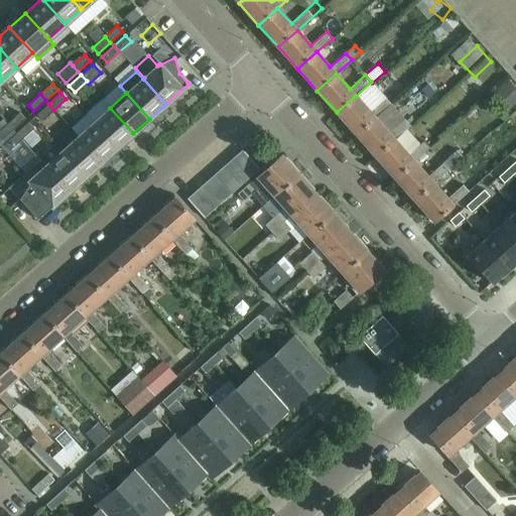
[(355,96),(337,112),(356,134),(391,104),(385,97),(369,111),(356,96),(355,96)]
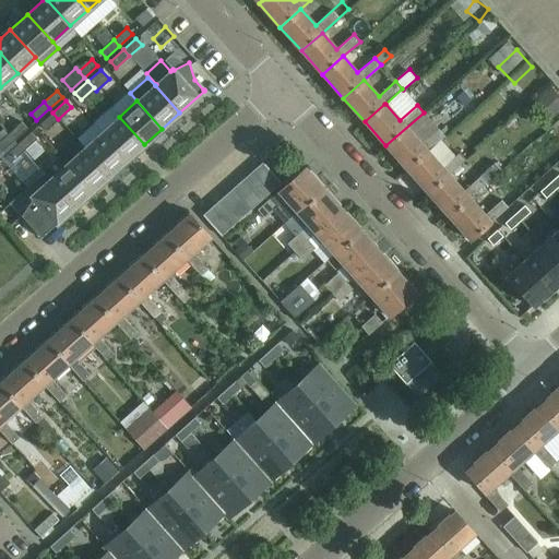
[(58,119),(52,113),(39,125),(46,131),(58,119)]
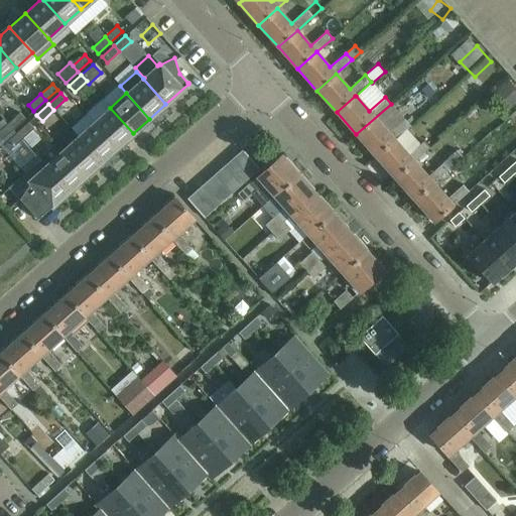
[(391,104),(356,134),(375,156),(394,139),(410,125),(391,104)]
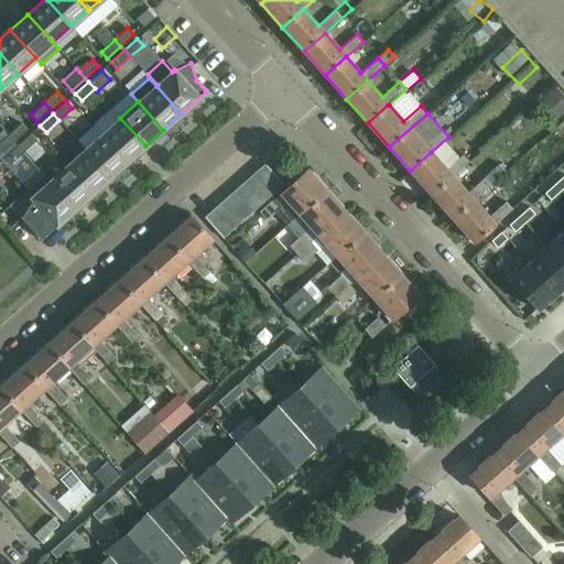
[(145,145),(120,118),(102,133),(128,162),(145,145)]
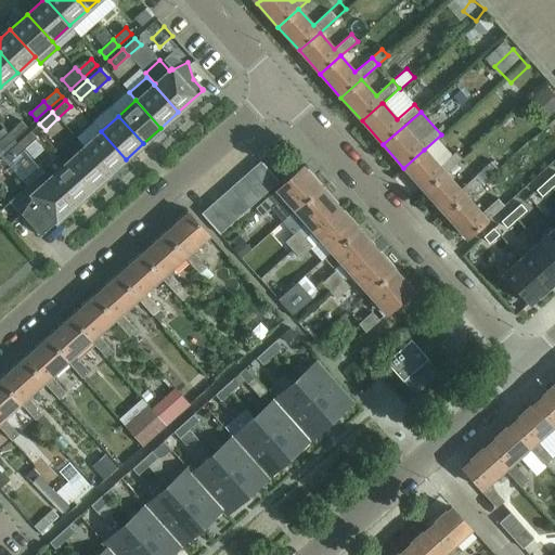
[(84,147),(108,175),(126,159),(101,131),(91,120),(74,137),(84,147)]
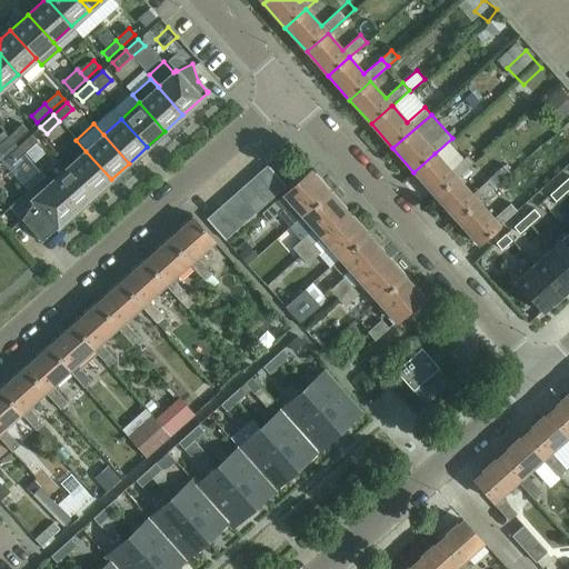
[(8,136),(15,142),(28,131),(21,125),(8,136)]
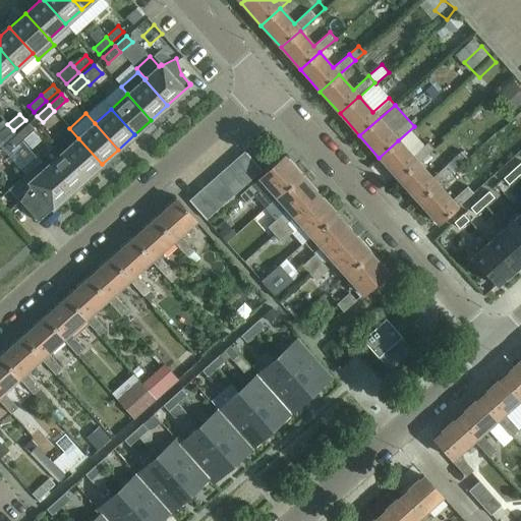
[(16,134),(21,140),(34,129),(29,123),(16,134)]
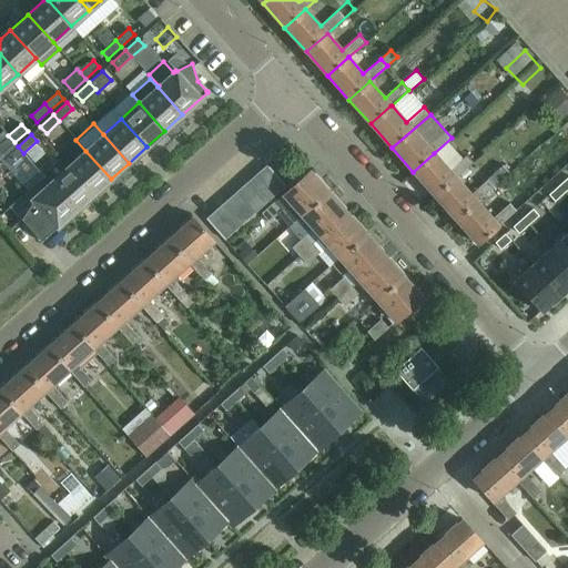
[(8,135),(0,142),(0,153),(1,154),(14,142),(8,135)]
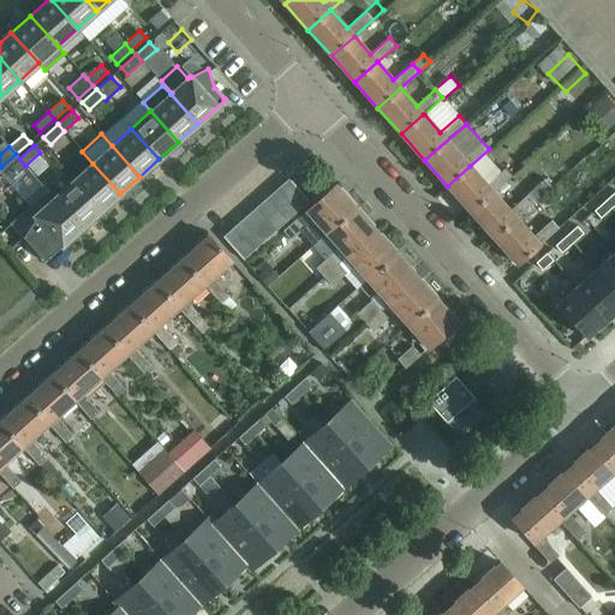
[(25,166),(19,159),(5,172),(11,178),(25,166)]
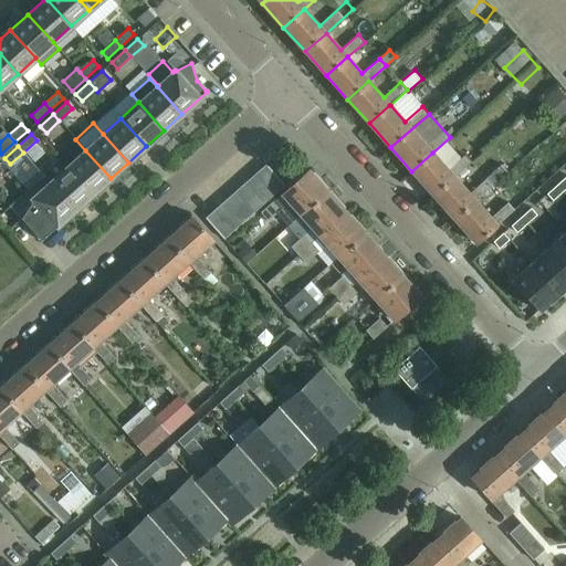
[(111,178),(85,150),(67,166),(93,194),(111,178)]
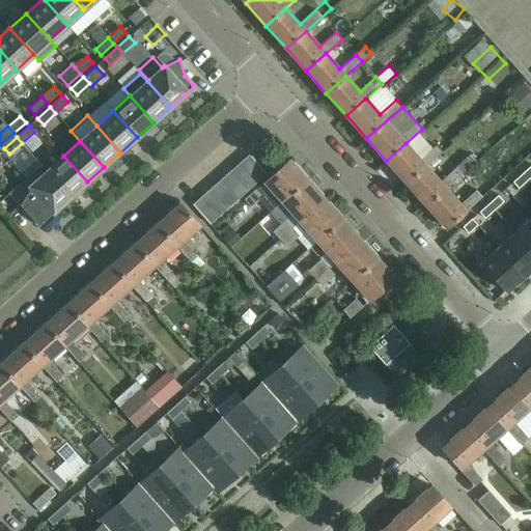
[(425,166),(426,166),(442,151),(436,144),(420,159),(406,143),(386,161),(407,183),(425,166)]
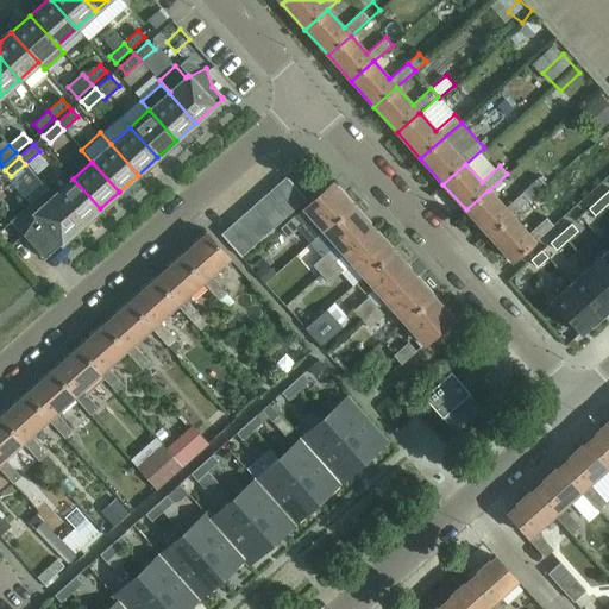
[(81,226),(100,208),(73,179),(63,168),(44,184),(45,187),(81,226)]
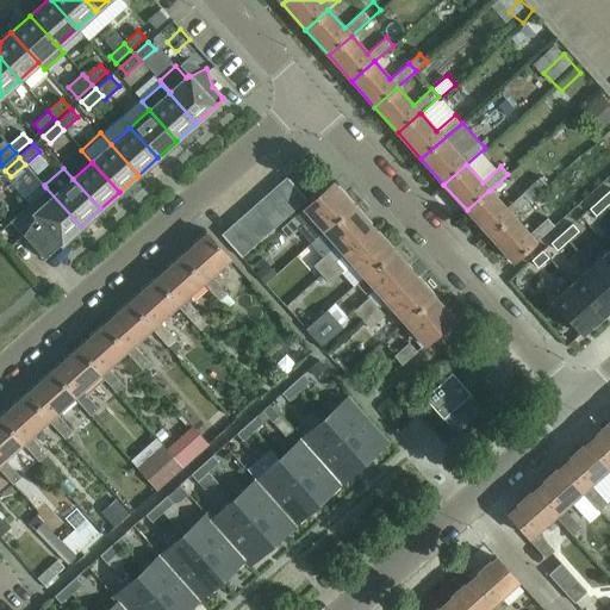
[(306,199),(286,176),(274,186),(296,210),(306,199)]
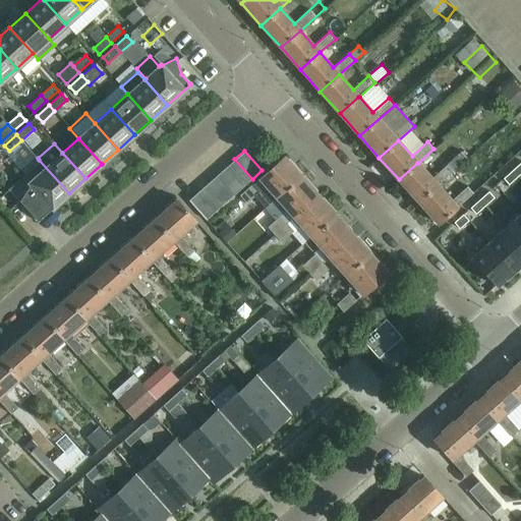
[(447,164),(453,170),(467,157),(461,151),(447,164)]
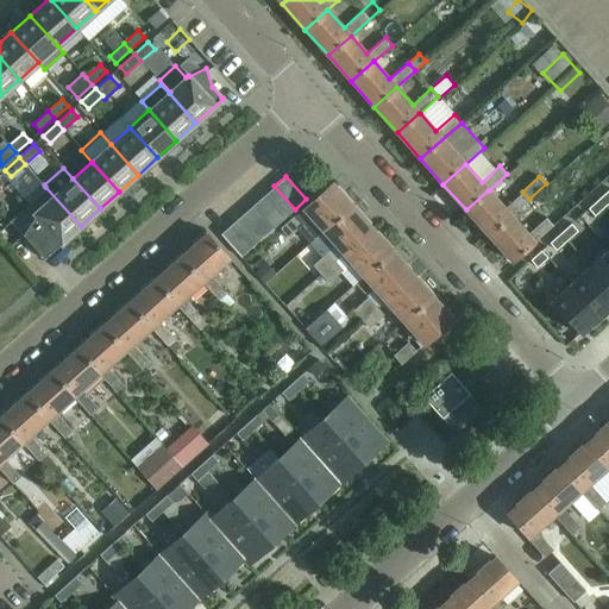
[(332,182),(309,202),(302,208),(322,231),(352,205),(332,182)]
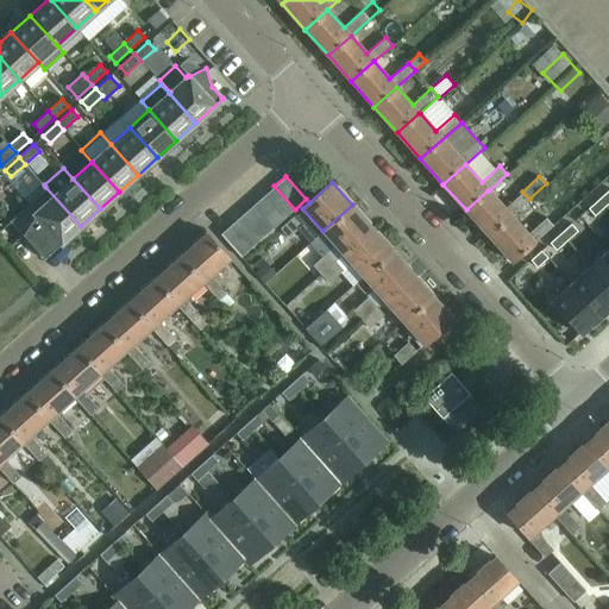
[(284,219),(295,209),(274,186),(263,195),(284,219)]
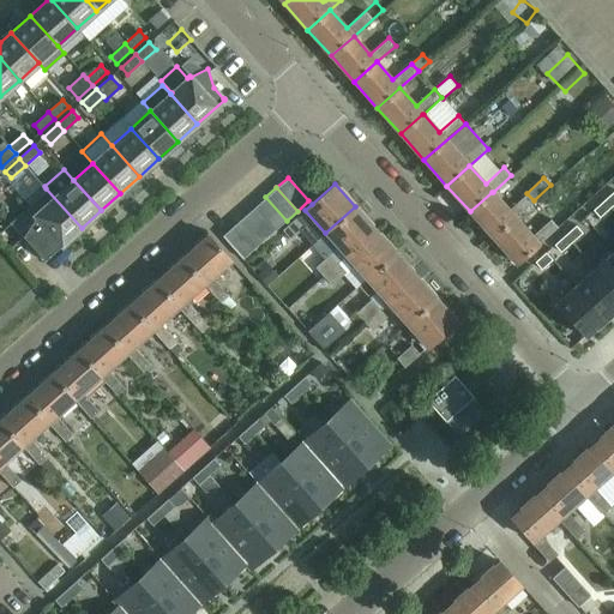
[(82,228),(46,188),(26,206),(35,216),(23,236),(44,260),(53,252),(82,228)]
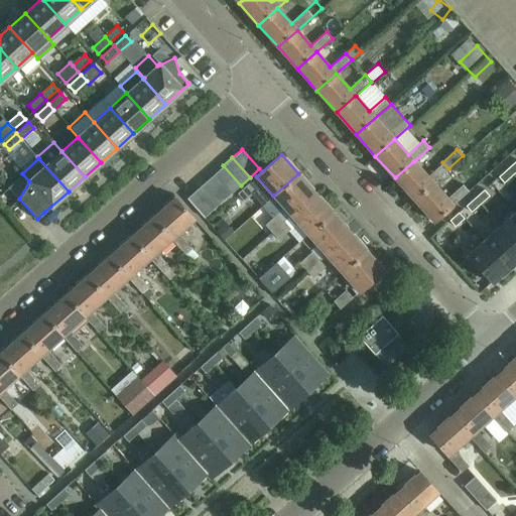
[(507,168),(512,174),(515,170),(515,159),(515,160),(507,168)]
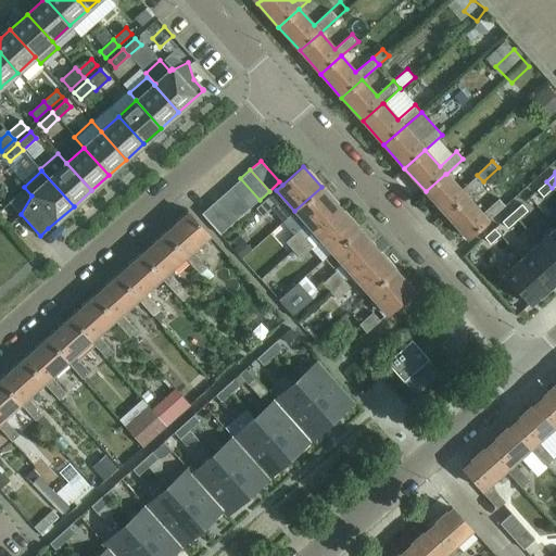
[(466,197),(483,181),(477,175),(460,190),(446,174),(445,174),(426,191),(445,215),(466,197)]
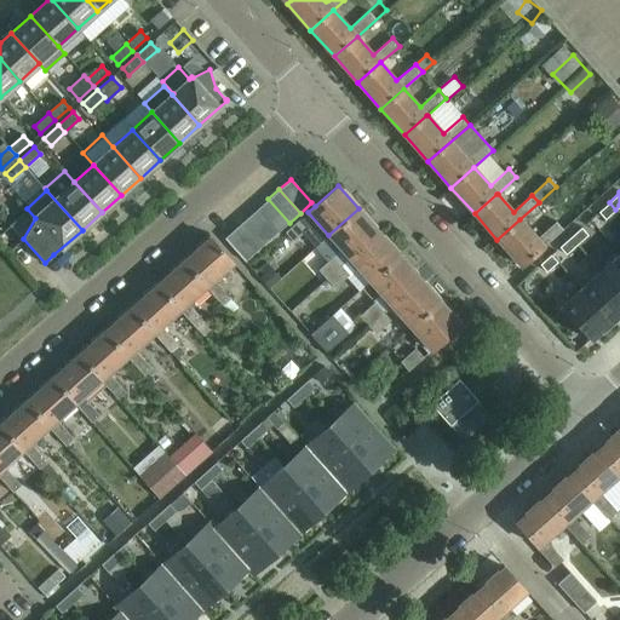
[(257,208),(279,233),(290,223),(268,199),(257,208)]
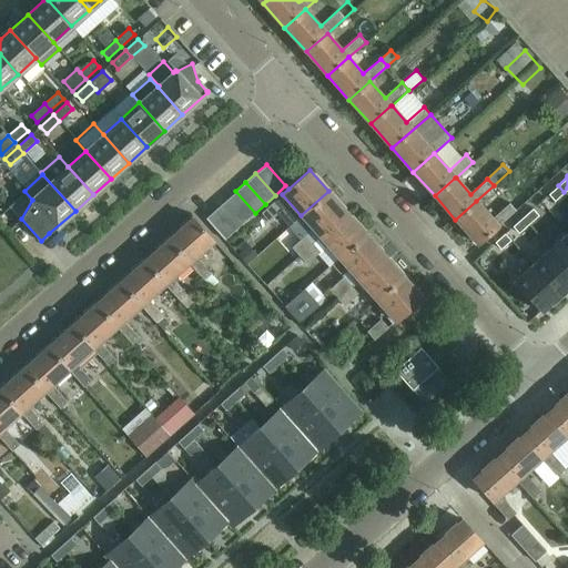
[(558,185),(548,194),(554,201),(564,192),(558,185)]
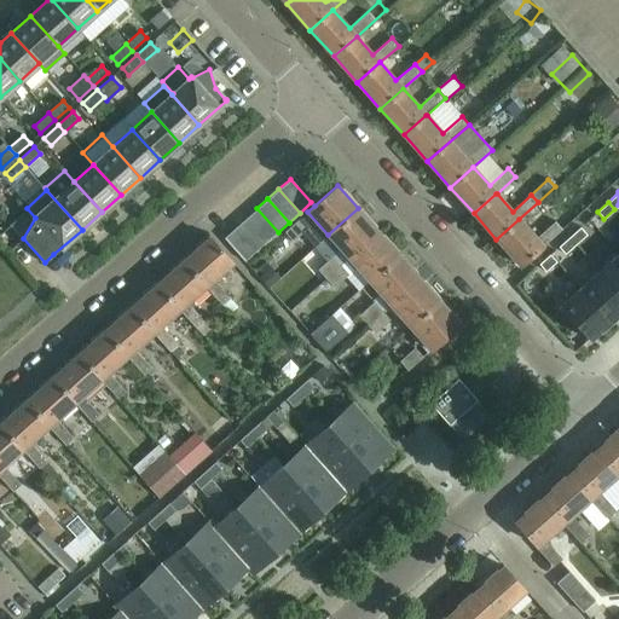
[(246,218),(267,242),(278,232),(256,208),(246,218)]
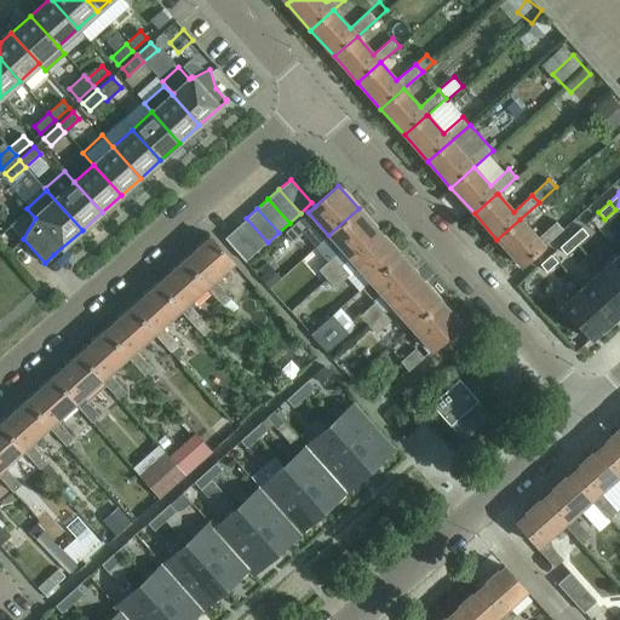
[(359,208),(328,235),(349,258),(379,231),(359,208)]
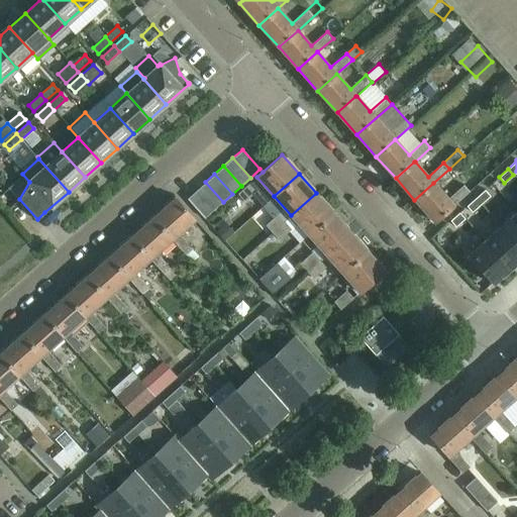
[(196,190),(214,209),(223,202),(205,182),(196,190)]
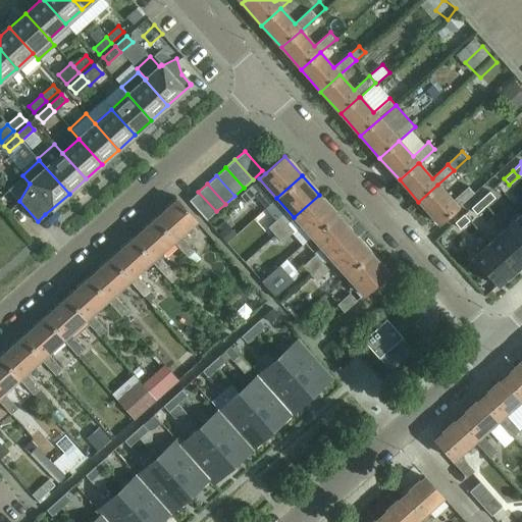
[(253,185),(240,196),(247,203),(259,192),(253,185)]
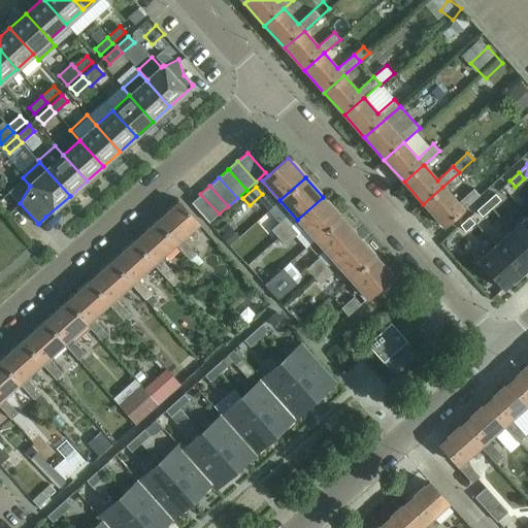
[(442,187),(423,204),(444,227),(480,195),(473,188),(457,202),(442,187)]
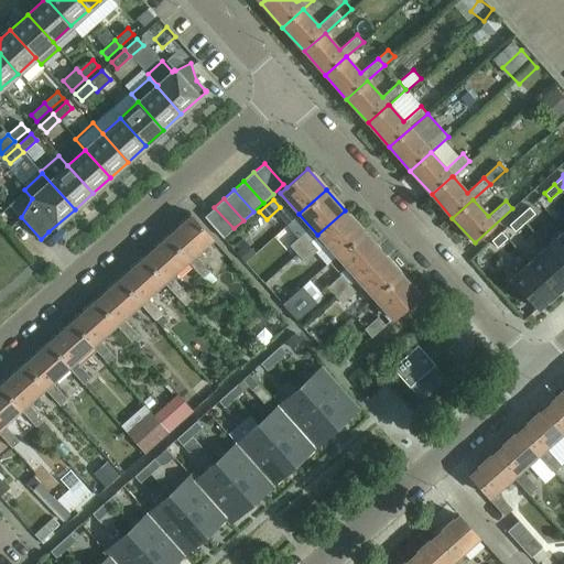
[(204,217),(223,238),(234,228),(214,207),(204,217)]
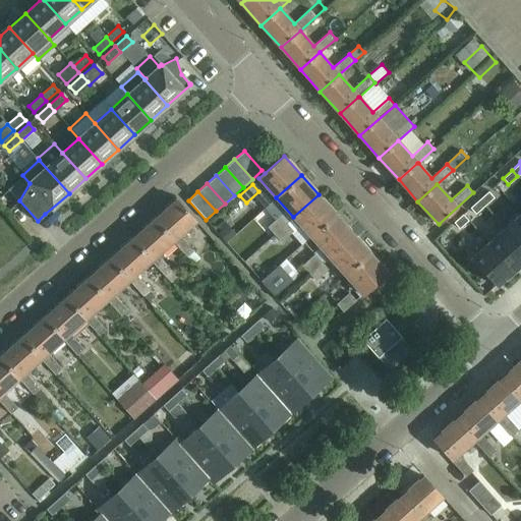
[(494,197),(488,191),(479,199),(484,206),(494,197)]
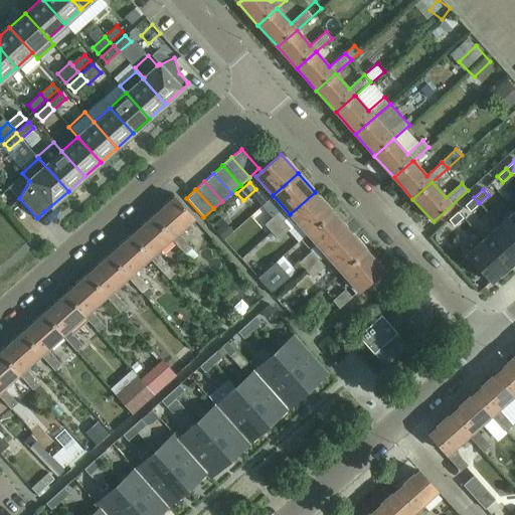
[(315,192),(290,214),(307,233),(332,211),(315,192)]
